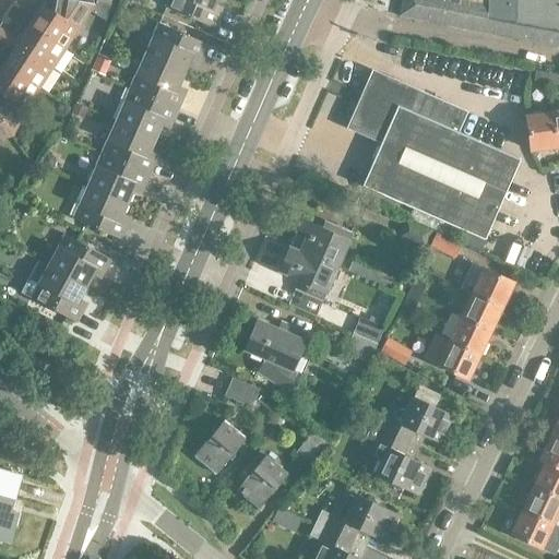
[(64,48),(94,4),(68,0),(51,0),(50,10),(43,4),(30,25),(64,48)]
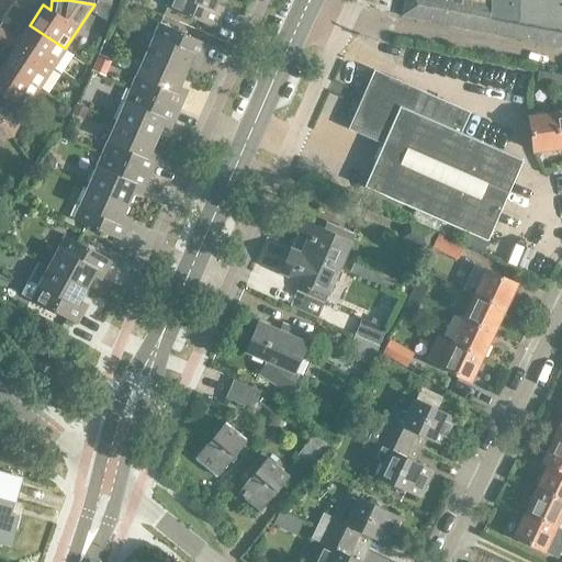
[(212,10),(216,0),(169,0),(167,8),(214,29),(221,13),(212,10)]
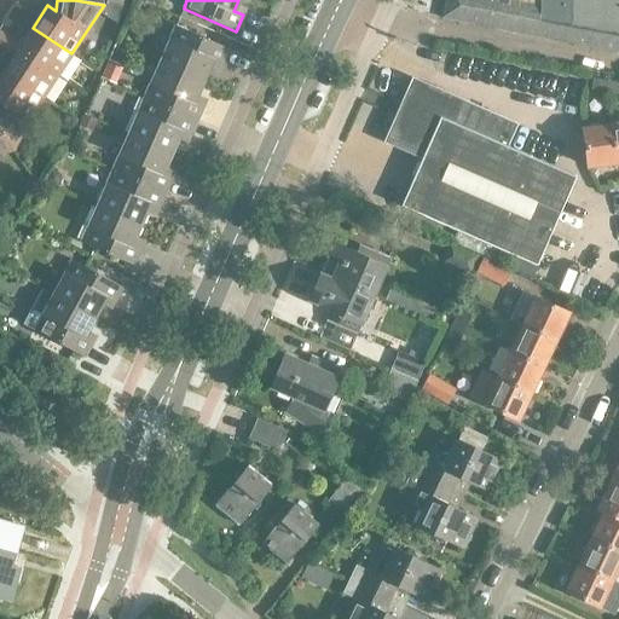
[(618,0),(445,0),(443,19),(618,55),(618,0)]
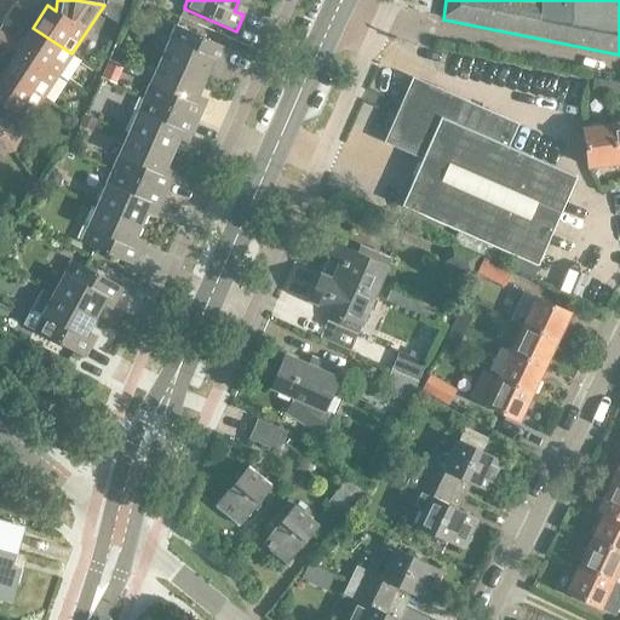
[(160,63),(204,81),(212,62),(220,65),(228,49),(176,26),(160,63)]
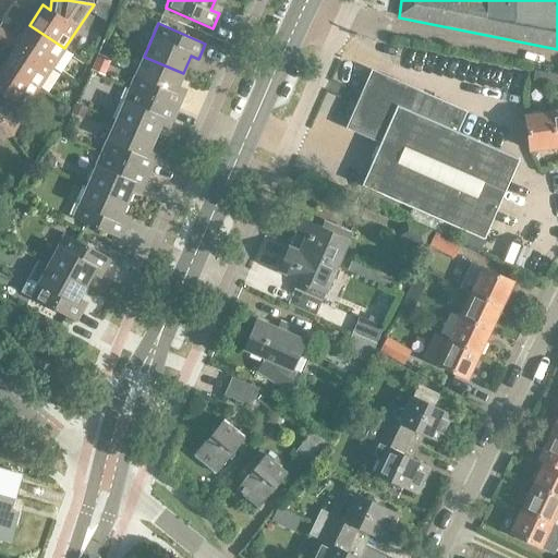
[(15,45),(51,69),(64,48),(29,25),(19,41),(7,34),(1,41),(13,49),(15,45)]
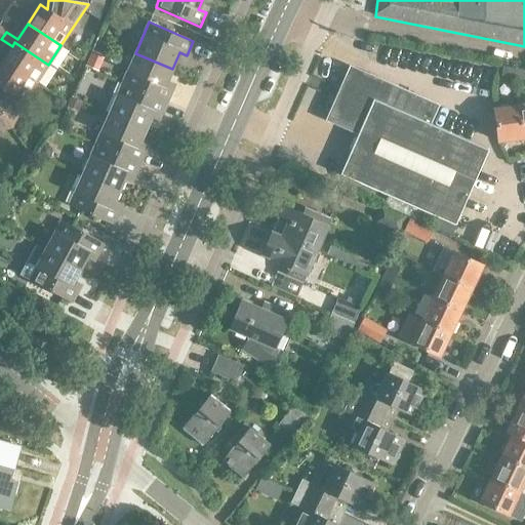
[(36,83),(48,65),(14,42),(12,46),(2,62),(36,83)]
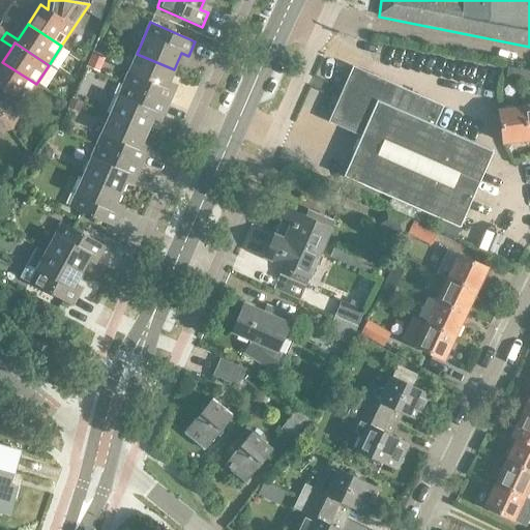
[(105,58),(92,53),(85,68),(98,74),(105,58)]
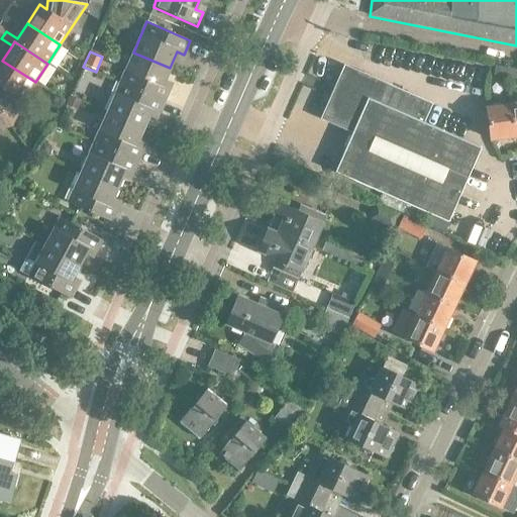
[(120,83),(164,101),(170,88),(163,85),(170,68),(133,53),(120,83)]
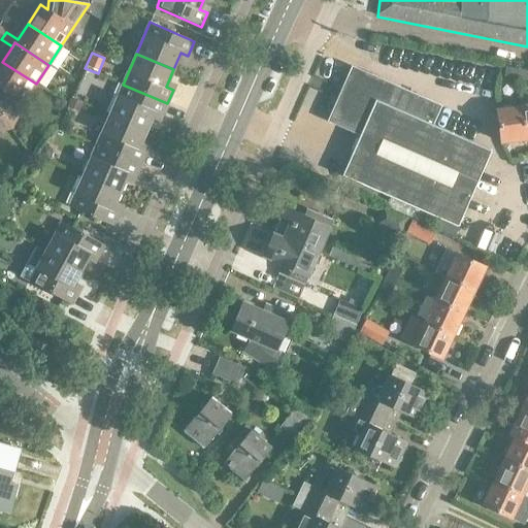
[(0,111),(12,129),(28,105),(24,103),(36,84),(2,62),(0,65),(0,111)]
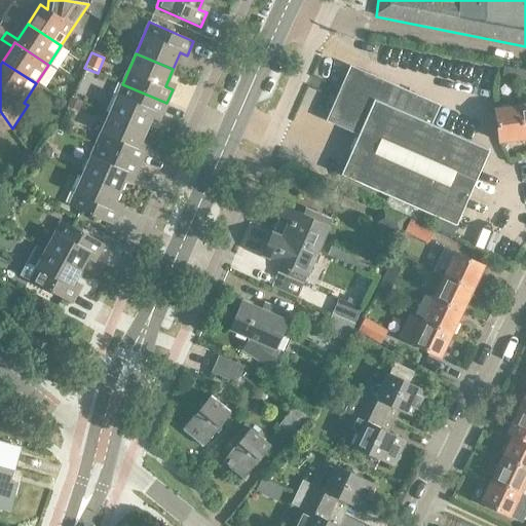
[(456,225),(489,150),(430,124),(439,105),(351,66),(328,119),(359,133),(340,175),(385,194),(381,203),(428,224),(433,215),(456,225)]
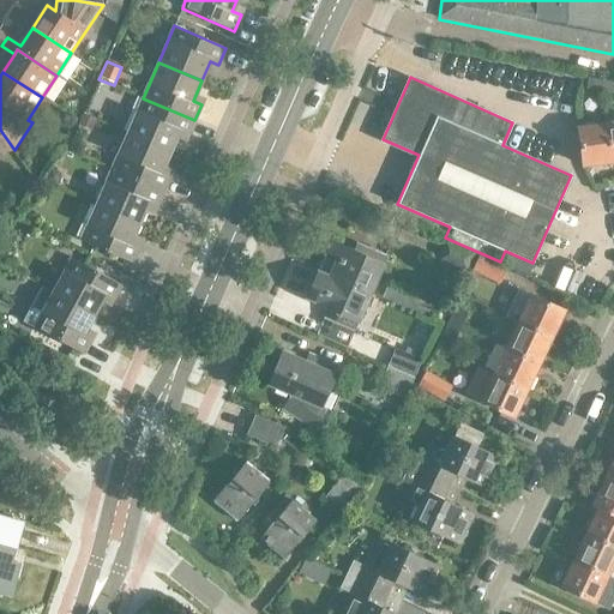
[(599,91),(600,83),(587,79),(584,88),(599,91)]
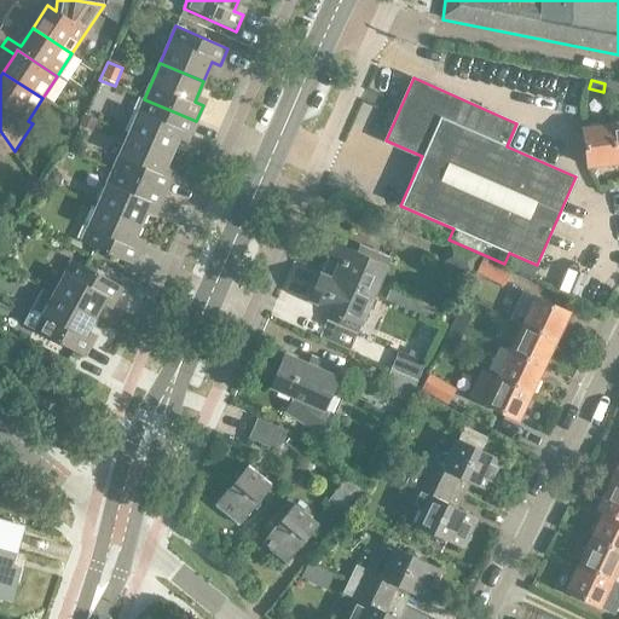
[(618,85),(605,84),(603,92),(618,94),(618,86),(618,85)]
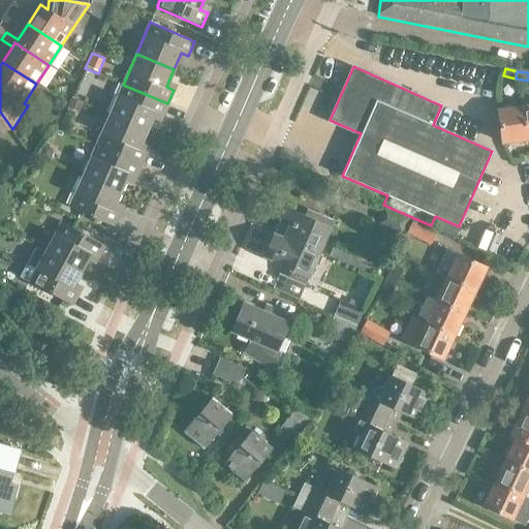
[(110,115),(147,131),(154,114),(161,117),(167,103),(123,85),(110,115)]
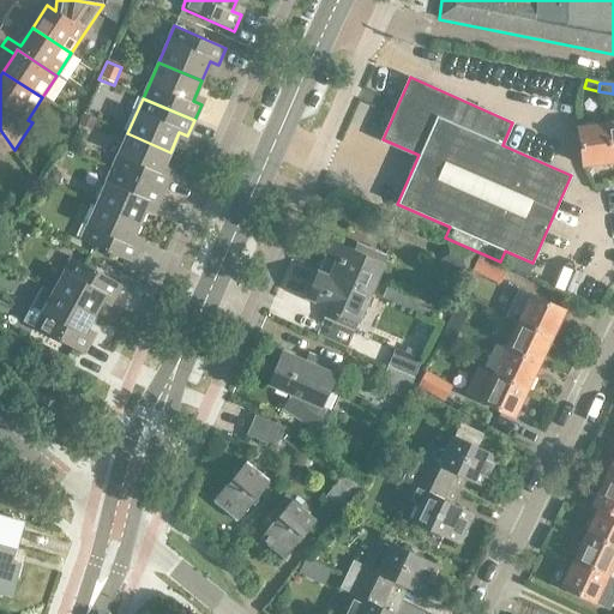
[(606,124),(577,128),(582,166),(611,162),(606,124)]
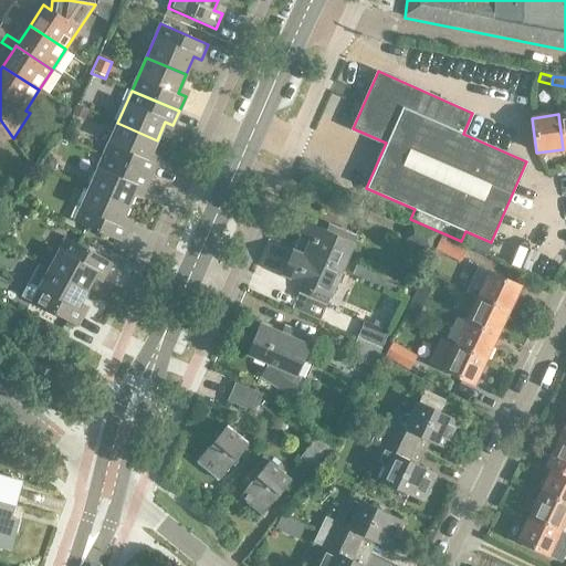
[(0,140),(13,138),(0,119),(0,140)]
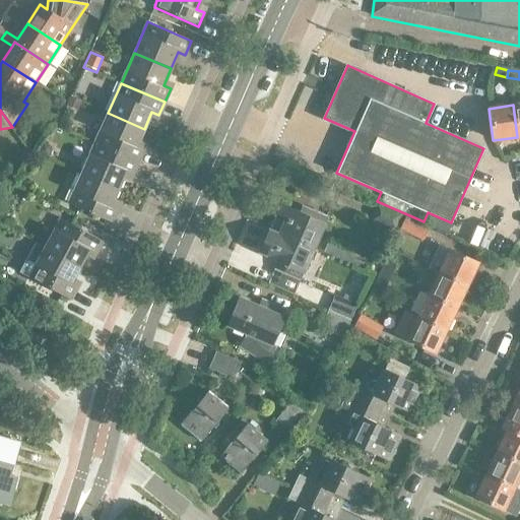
[(94,142),(138,161),(144,148),(137,145),(144,129),(108,113),(94,142)]
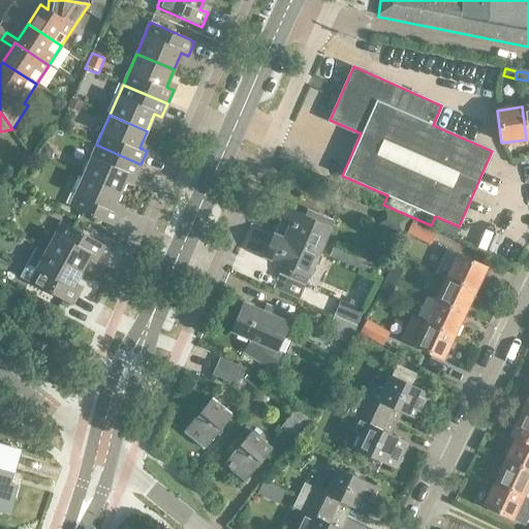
[(83,176),(120,192),(127,175),(135,179),(141,164),(96,145),(83,176)]
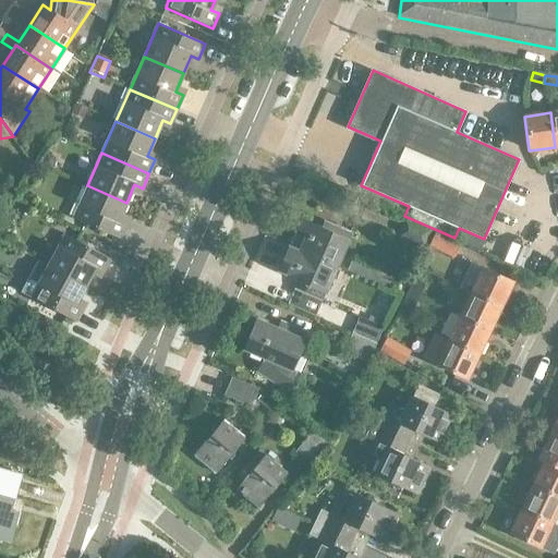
[(119,221),(126,203),(87,185),(73,219),(120,239),(126,225),(119,221)]
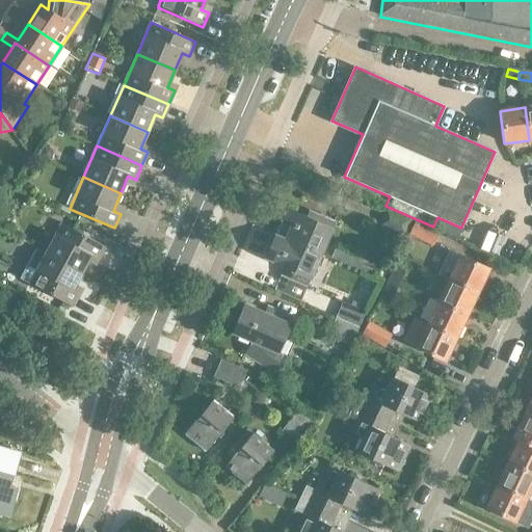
[(275,235),(321,255),(335,223),(318,216),(315,222),(286,210),(275,235)]
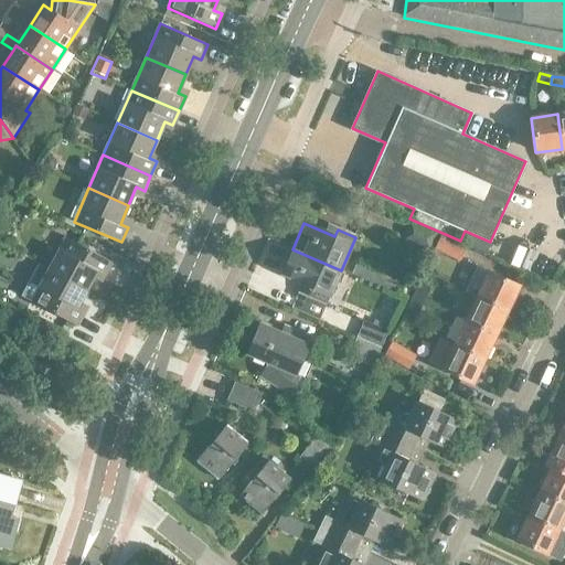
[(426,251),(434,234),(407,223),(401,240),(426,251)]
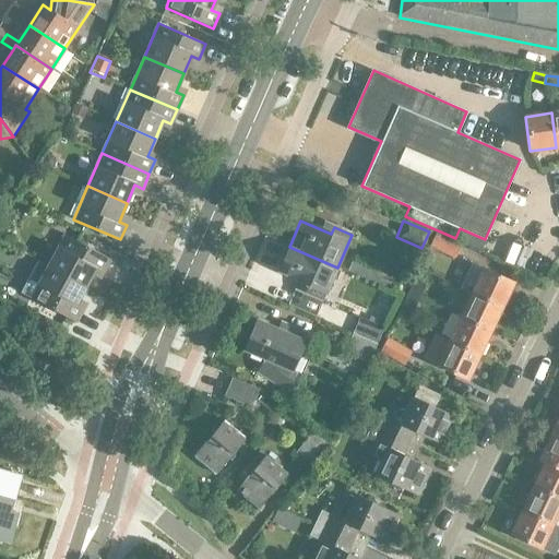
[(461,245),(435,233),(427,247),(453,260),(461,245)]
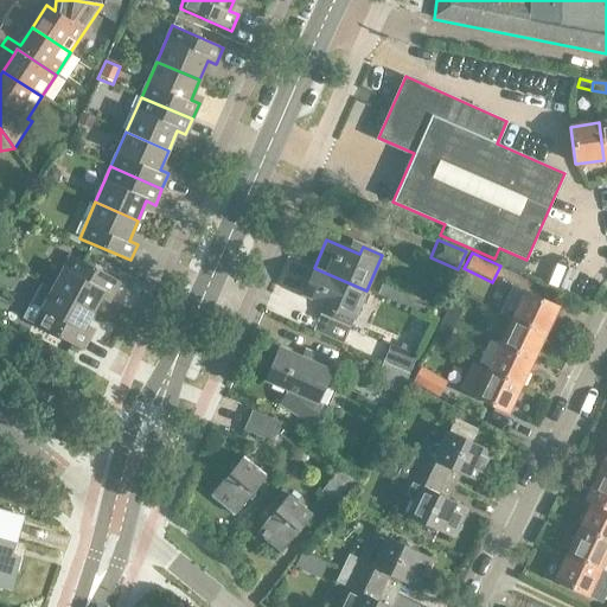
[(52,288),(93,311),(103,293),(112,296),(120,281),(71,255),(52,288)]
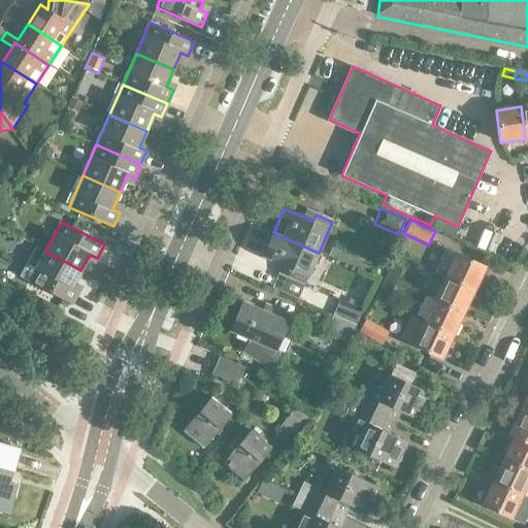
[(305,285),(319,253),(273,233),(262,258),(291,270),(288,277),(305,285)]
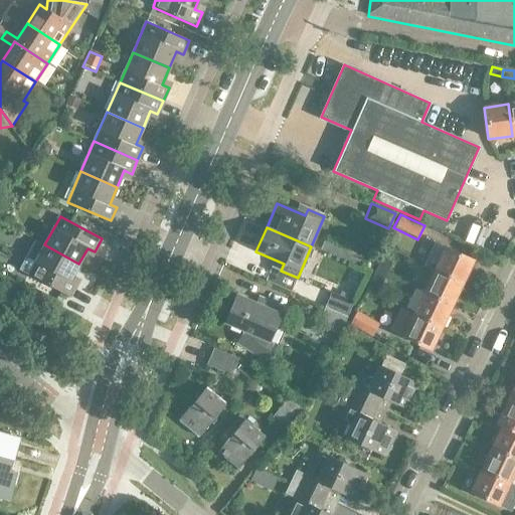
[(78,264),(44,244),(44,245),(37,241),(21,270),(69,297),(76,284),(69,280),(78,264)]
